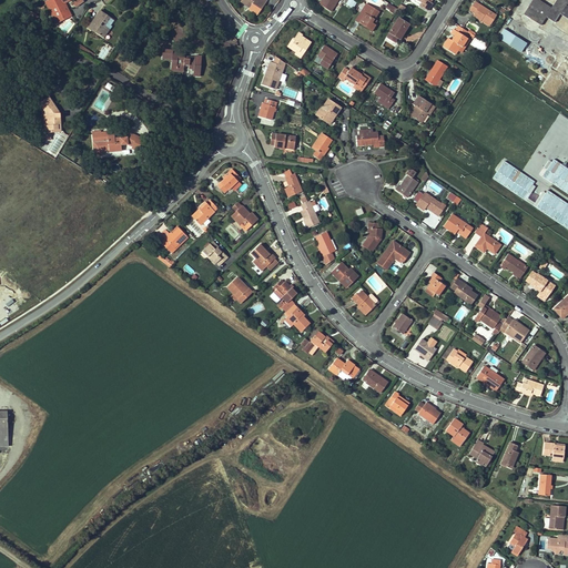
[(63,3),(62,1),(61,0),(48,0),(48,1),(57,18),(61,16),(63,20),(71,17),(69,11),(67,12),(62,6),(64,4),(63,3)]
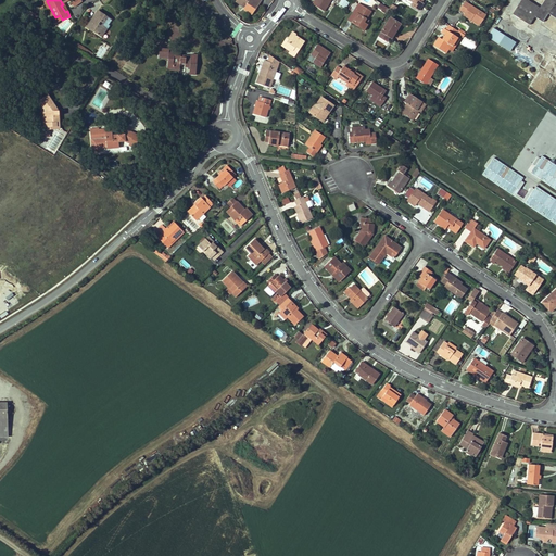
[(244,9),(252,14),(260,4),(257,3),(260,0),(238,0),(245,4),(244,8),(244,9)]
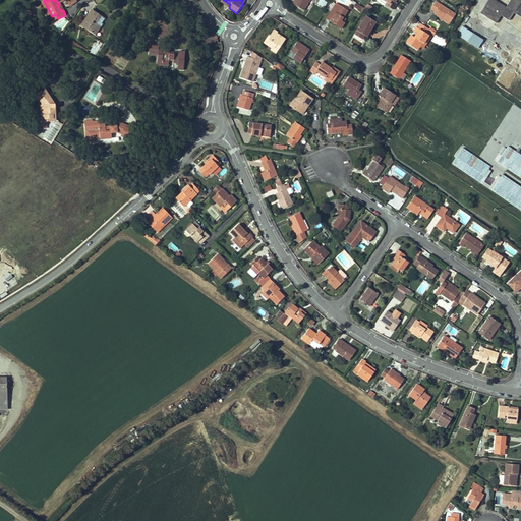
[(295,0),(293,4),(303,10),(309,0),(295,0)]
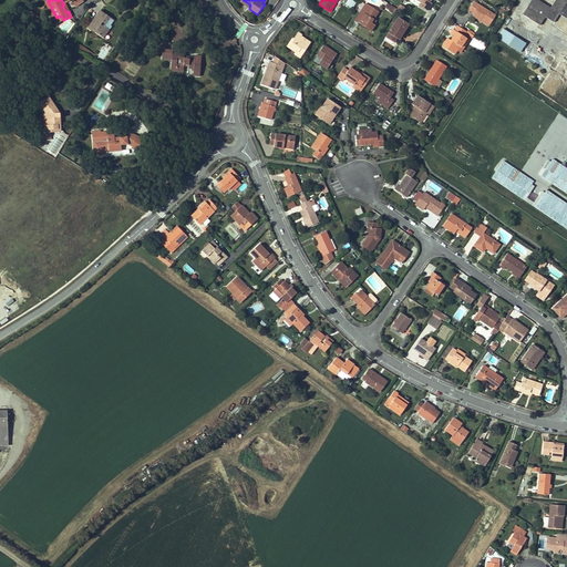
[(426,0),(418,0),(422,2),(419,6),(426,10),(432,3),(430,2),(426,0)]
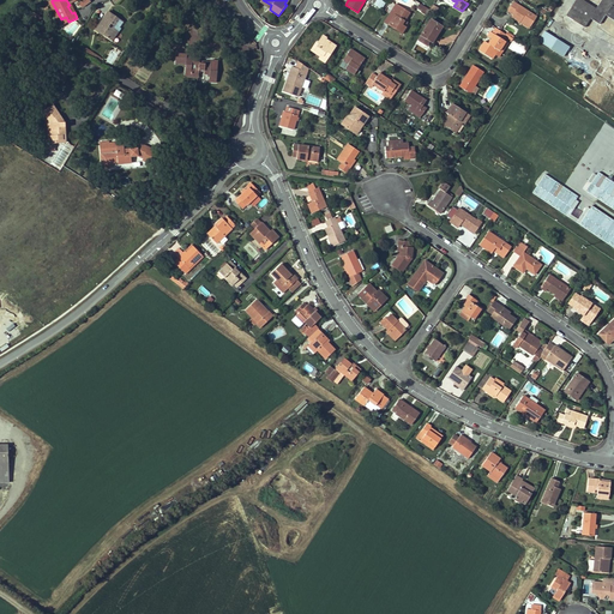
[(613,0),(601,0),(596,8),(593,6),(583,0),(575,0),(565,16),(593,32),(605,13),(613,19),(613,0)]
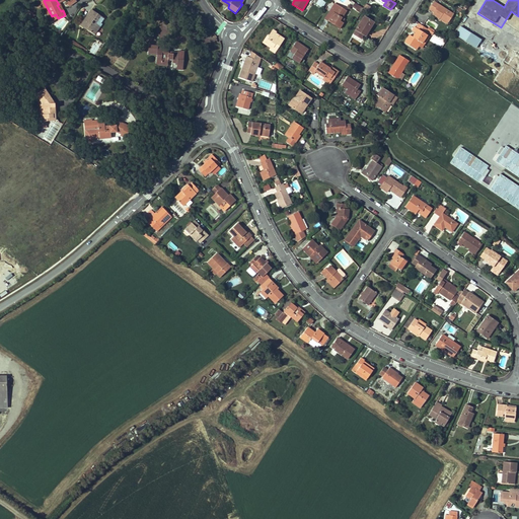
[(56,14),(52,16),(44,1),(42,1),(52,21),(58,18),(56,14)]
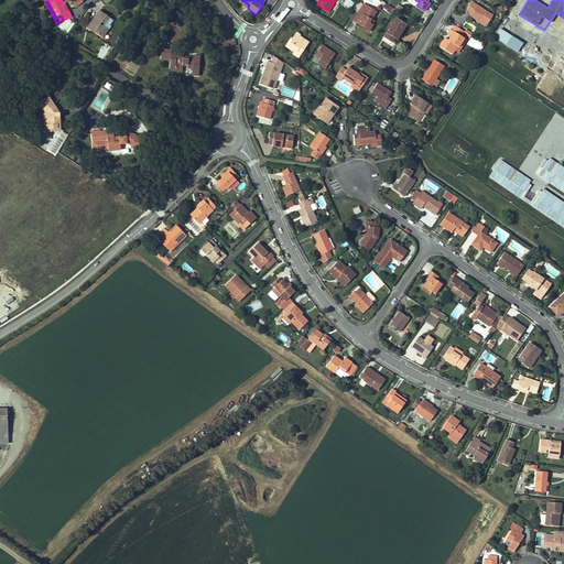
[(472,13),(470,15),(478,21),(479,19),(487,24),(494,15),(472,2),(467,10),(472,13)]
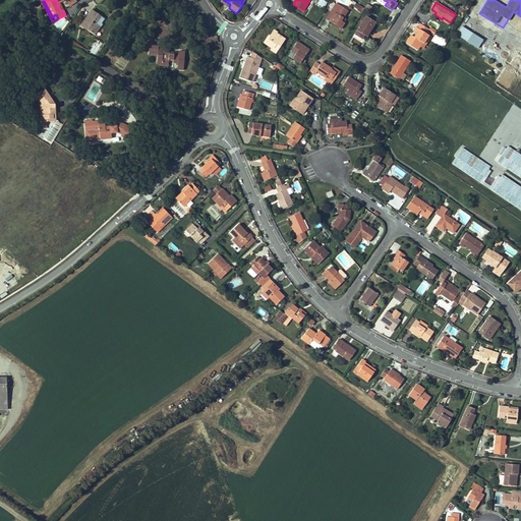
[(335,13),(330,21),(341,29),(345,23),(344,22),(341,21),(344,17),(348,11),(336,4),(333,8),(332,11),(335,13)]
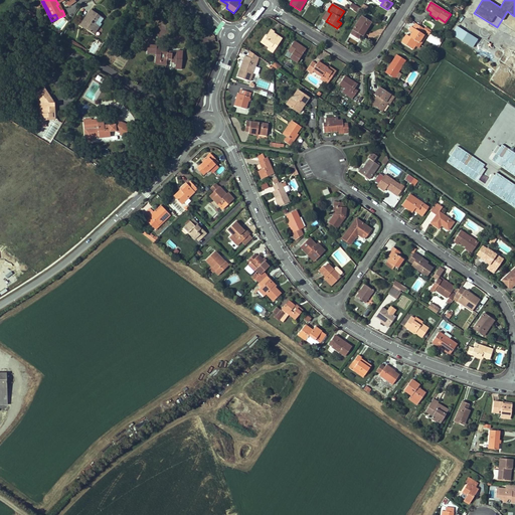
[(358,13),(361,8),(355,5),(352,10),(358,13)]
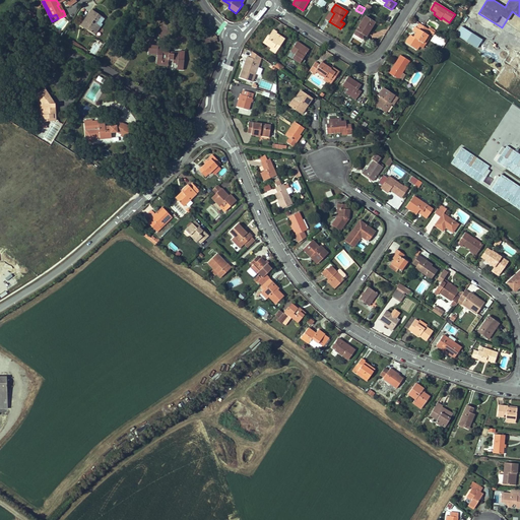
[(100,16),(95,14),(96,12),(92,10),(81,26),(93,35),(100,26),(94,23),(100,16)]
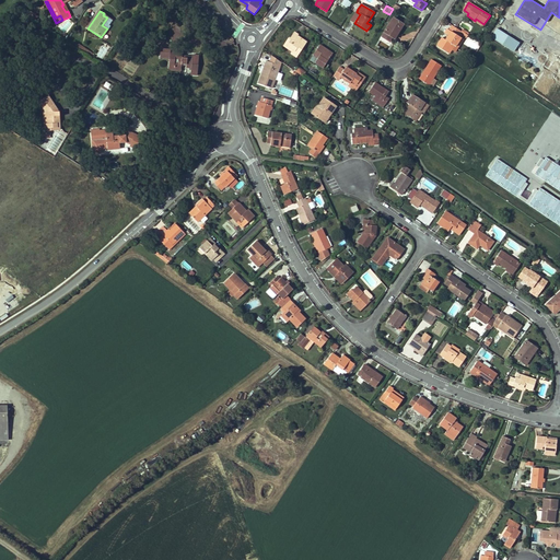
[(357,12),(351,21),(354,23),(360,14),(357,12)]
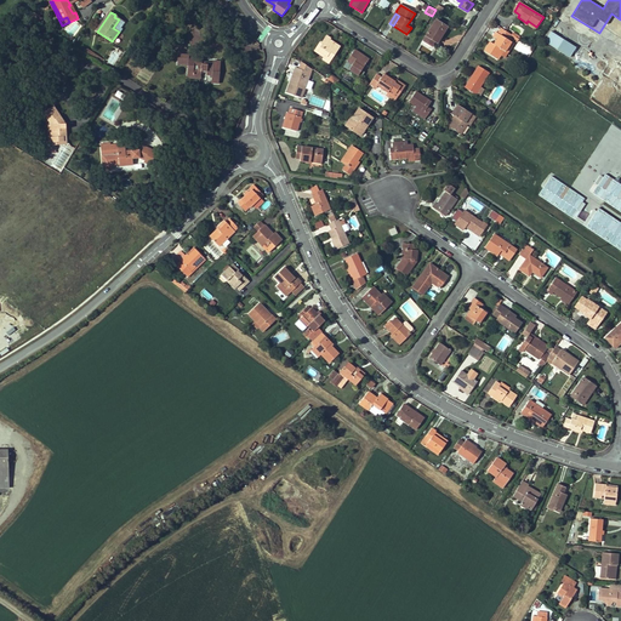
[(619,45),(620,41),(620,20),(611,13),(599,33),(619,45)]
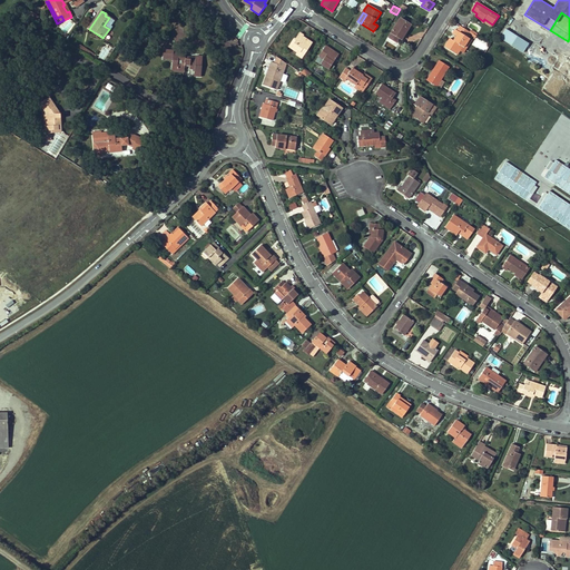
[(110,26),(115,20),(106,13),(105,16),(109,18),(104,26),(109,29),(102,38),(105,39),(112,27),(110,26)]
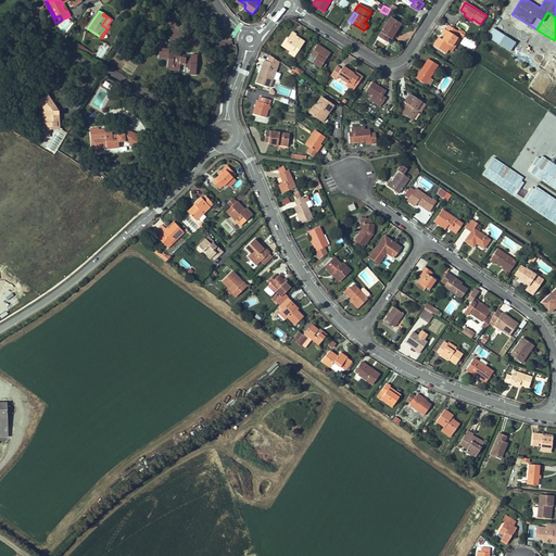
[(401,24),(390,19),(381,32),(390,37),(393,32),(394,33),(401,24)]
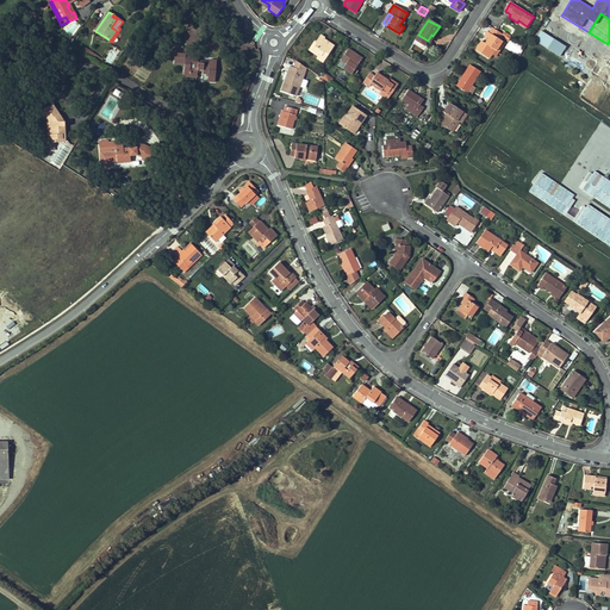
[(503,35),(502,33),(492,27),(490,32),(492,35),(489,39),(485,43),(481,42),(475,50),(489,58),(492,55),(496,57),(498,53),(496,51),(502,42),(499,39),(503,35)]
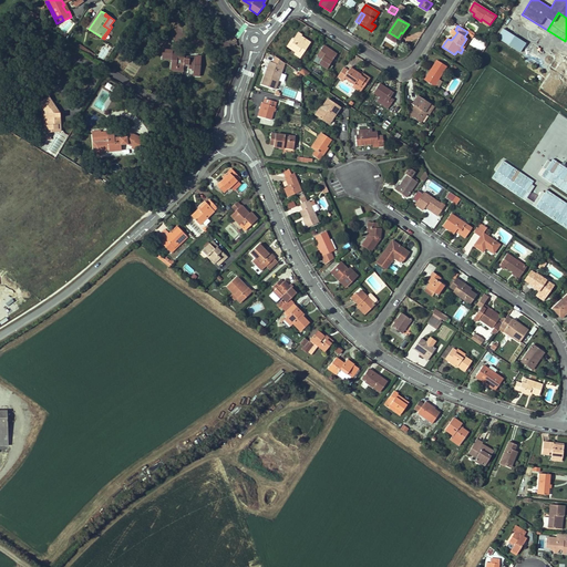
[(496,38),(521,52),(526,41),(503,27),(496,38)]
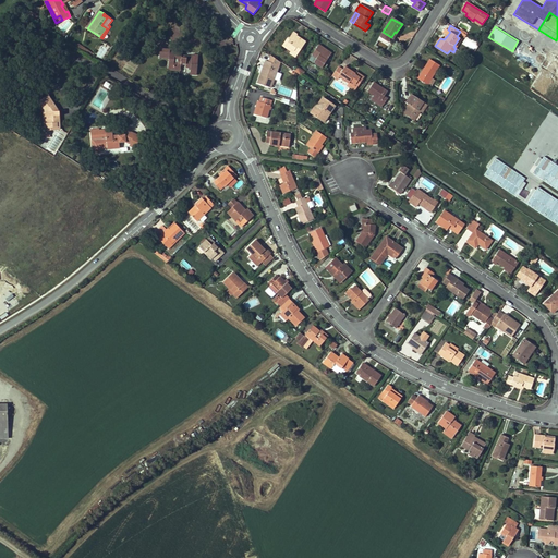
[(290,52),(295,57),(304,44),(300,40),(301,38),(296,35),(298,34),(293,32),(289,38),(288,37),(284,43),(292,48),(291,50),(290,52)]
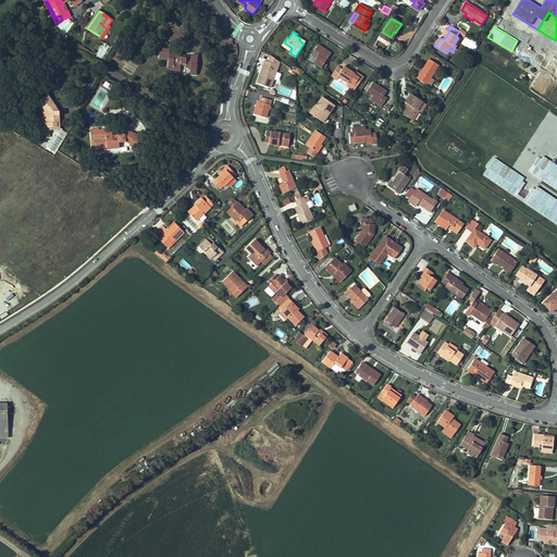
[(392,40),(393,38),(391,37),(382,32),(379,37),(388,42),(391,39),(392,40)]
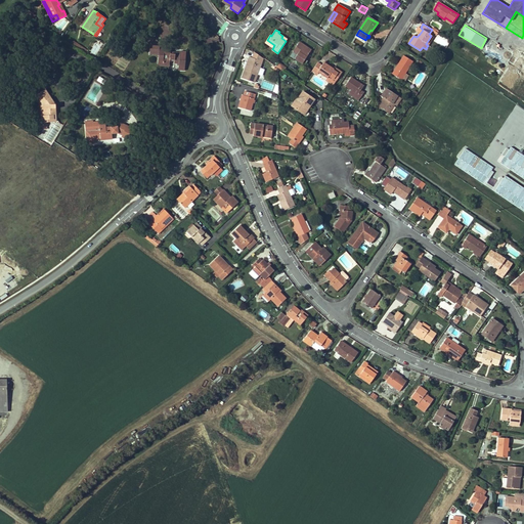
[(124,47),(126,44),(128,45),(130,41),(126,38),(121,46),(124,47)]
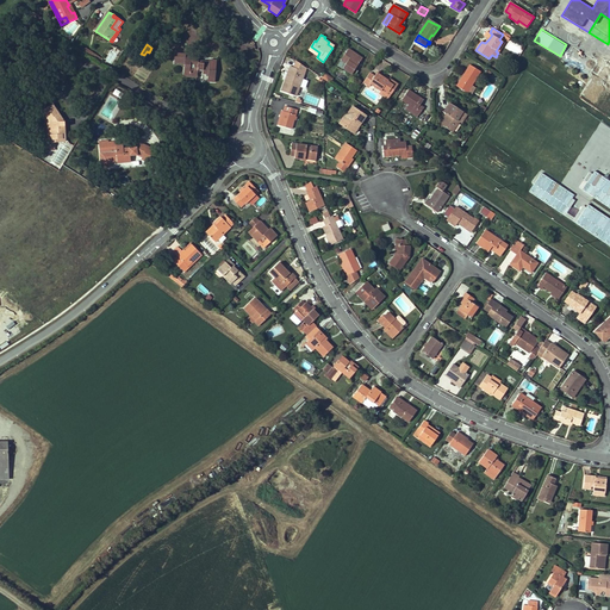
[(349,66),(346,70),(355,76),(358,72),(355,69),(361,61),(353,55),(354,53),(349,49),(341,60),(347,63),(349,66)]
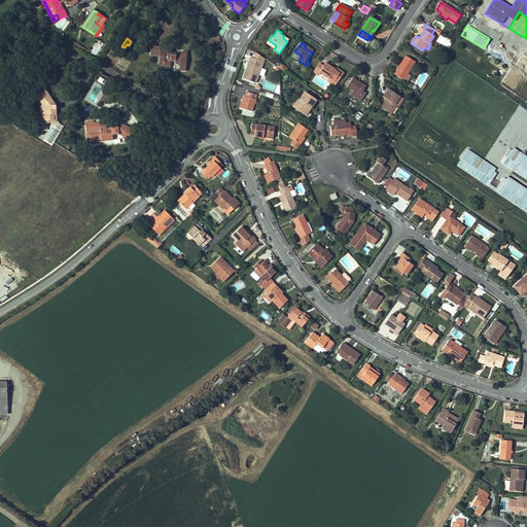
[(161,46),(151,45),(150,53),(161,54),(160,55),(160,63),(164,63),(164,64),(170,65),(171,60),(175,61),(175,64),(180,64),(179,71),(185,71),(187,53),(181,51),(181,54),(176,53),(176,55),(171,54),(171,53),(171,50),(161,49),(161,46)]
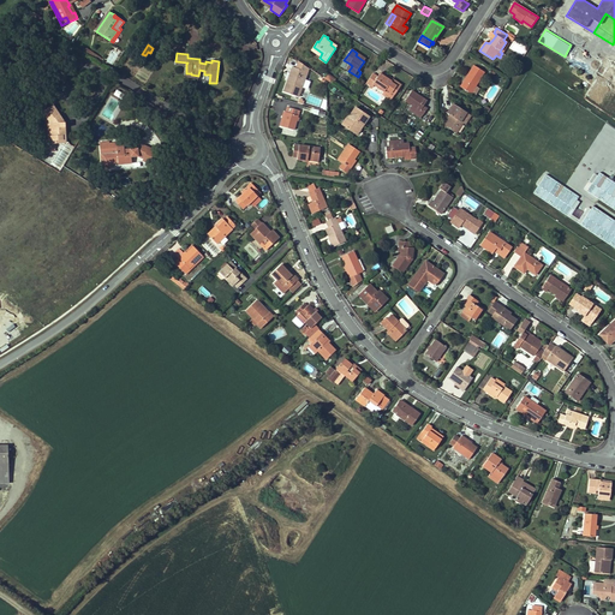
[(352,66),(350,64),(344,60),(341,65),(348,71),(352,66)]
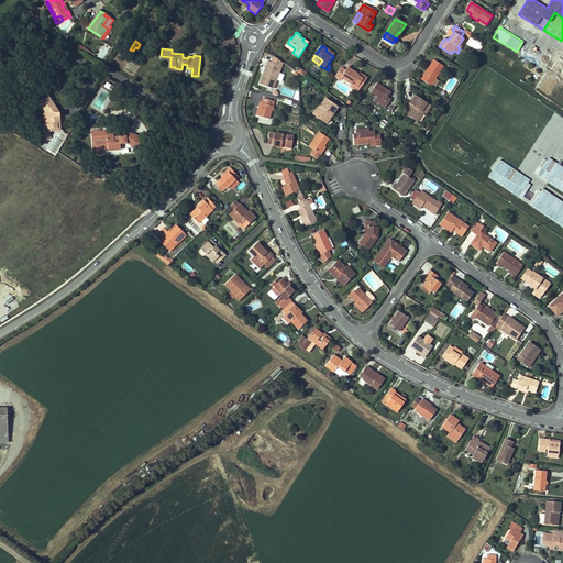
[(550,67),(548,73),(562,80),(562,62),(552,56),(547,65),(550,67)]
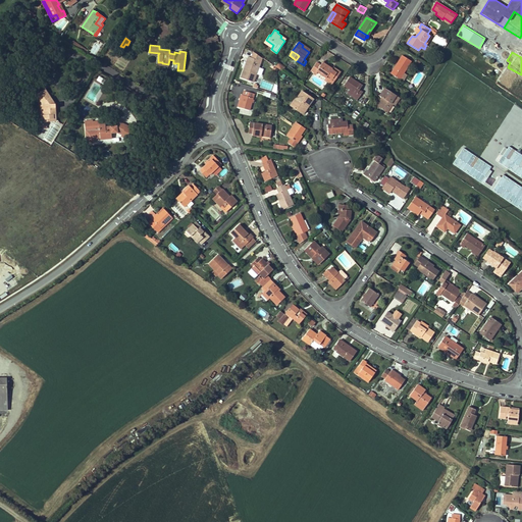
[(241,77),(254,83),(256,74),(259,67),(262,58),(259,56),(257,54),(255,59),(253,58),(248,57),(247,62),(249,63),(246,69),(244,68),(241,77)]
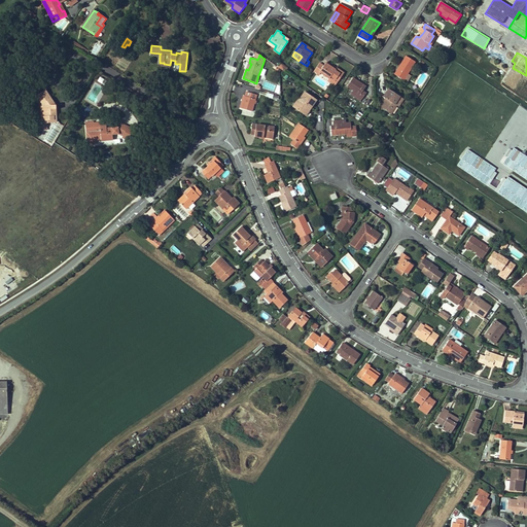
[(407,57),(394,74),(403,80),(408,74),(415,62),(407,57)]
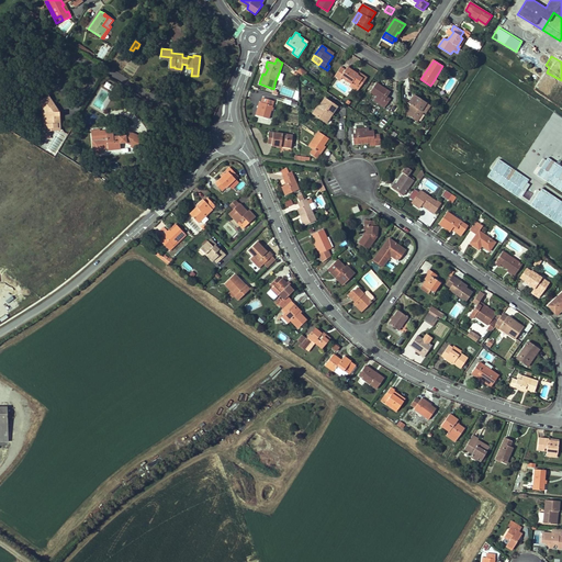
[(346,70),(341,67),(335,76),(340,80),(341,78),(351,85),(351,83),(353,81),(360,87),(367,78),(359,72),(358,74),(348,67),(346,70)]
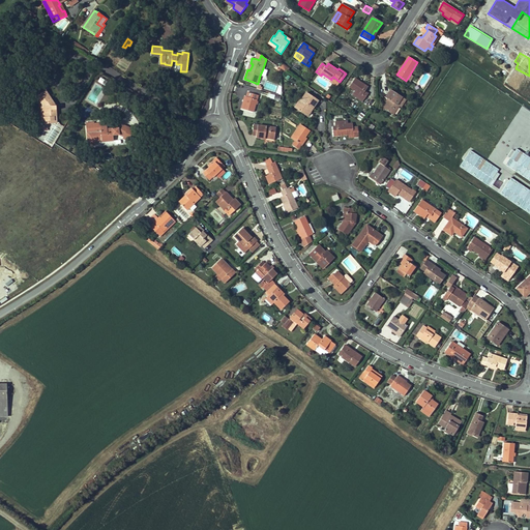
[(506,83),(516,89),(523,80),(513,74),(506,83)]
